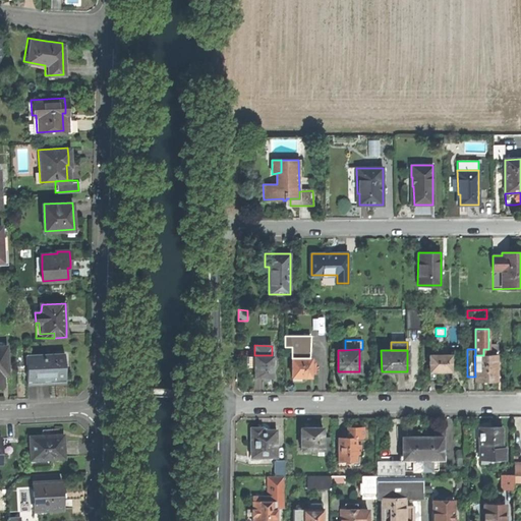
[(65,368),(65,353),(25,355),(26,382),(66,380),(65,368)]
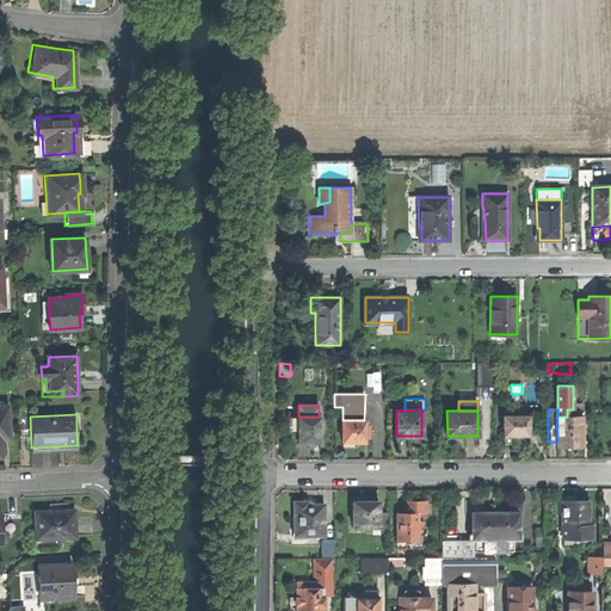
[(319,442),(319,417),(298,417),(298,419),(298,430),(298,442),(308,442),(308,445),(312,445),(315,445),(315,442),(319,442)]
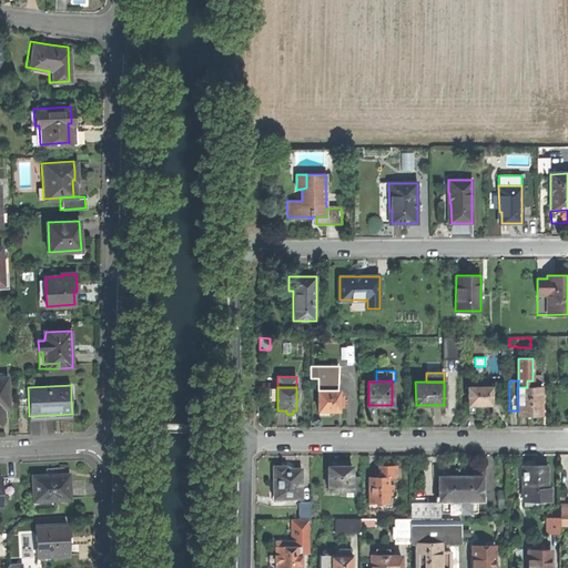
[(490,387),(468,387),(468,405),(484,405),(490,405),(490,396),(490,391),(490,387)]
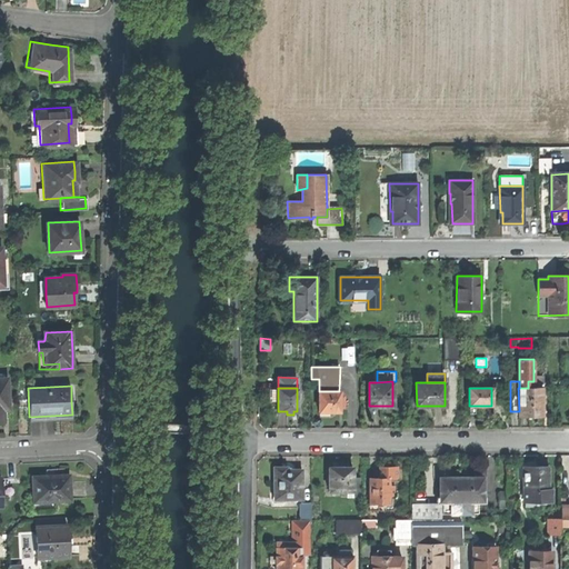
[(528,388),(519,388),(518,388),(519,411),(519,417),(535,417),(542,417),(542,406),(543,406),(543,398),(542,398),(542,388),(528,388)]
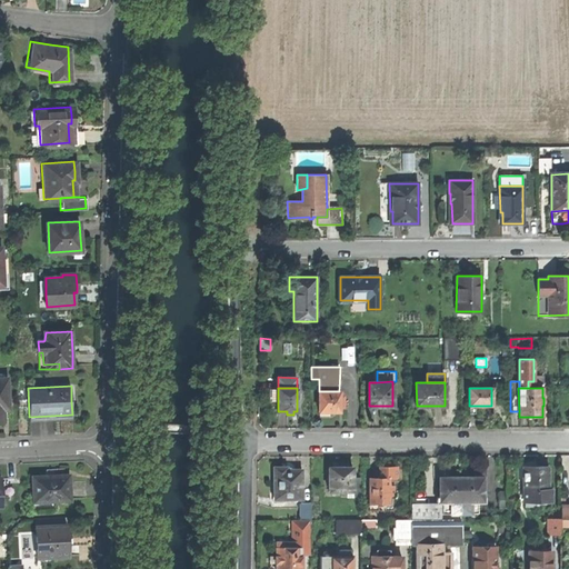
[(339,396),(339,391),(319,391),(319,411),(320,411),(330,411),(331,411),(339,411),(339,407),(339,396)]
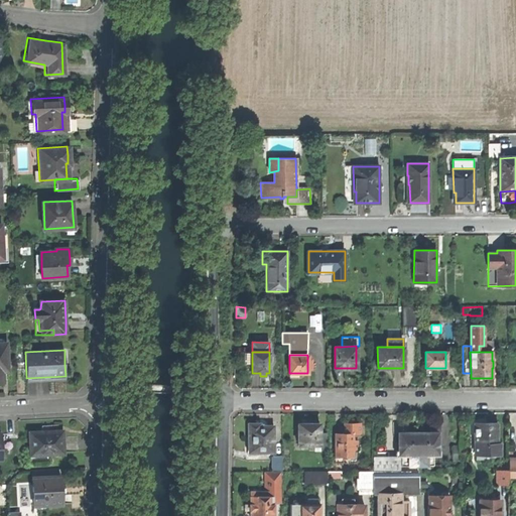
[(314,445),(319,445),(319,434),(320,423),(313,423),(307,423),(298,423),(298,445),(314,445)]
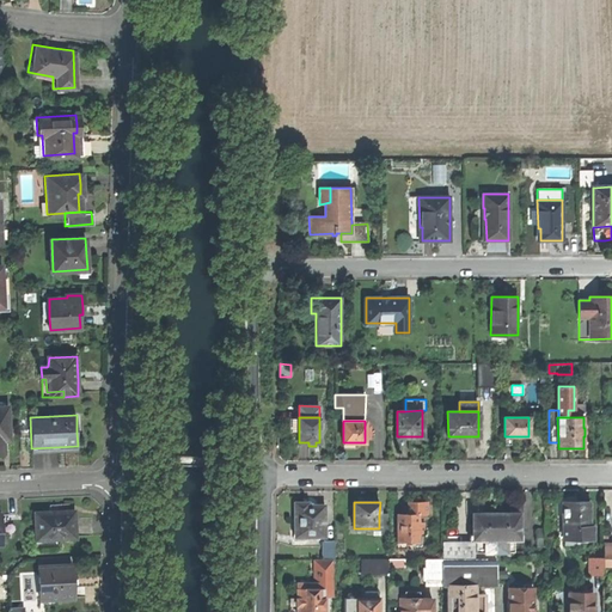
[(420,514),(420,515),(428,515),(428,502),(417,502),(408,502),(408,514),(420,514)]
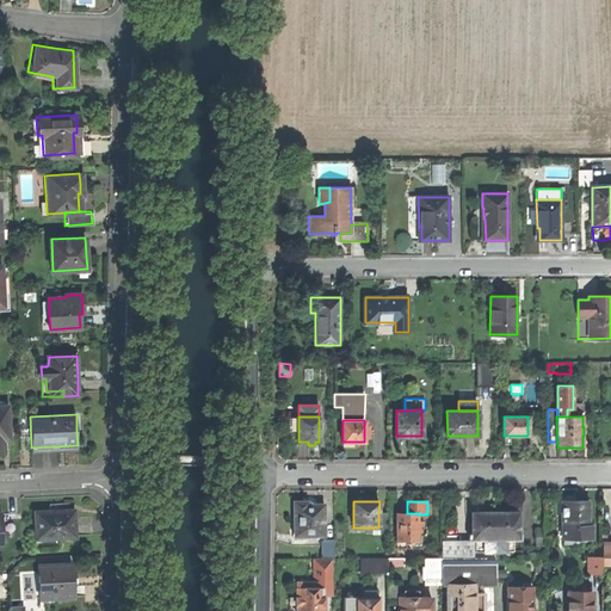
[(576,501),(561,501),(562,538),(575,538),(592,538),(592,526),(590,526),(588,501),(576,501)]
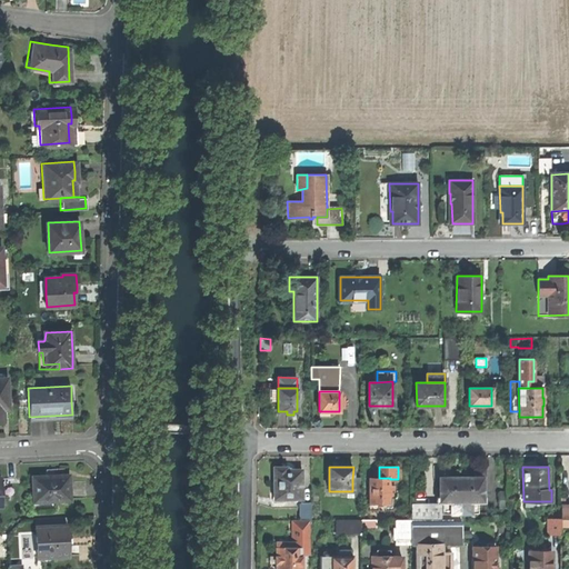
[(289,499),(296,499),(302,499),(302,469),(287,470),(287,468),(282,468),(273,468),(273,480),(278,480),(278,497),(289,497),(289,499)]
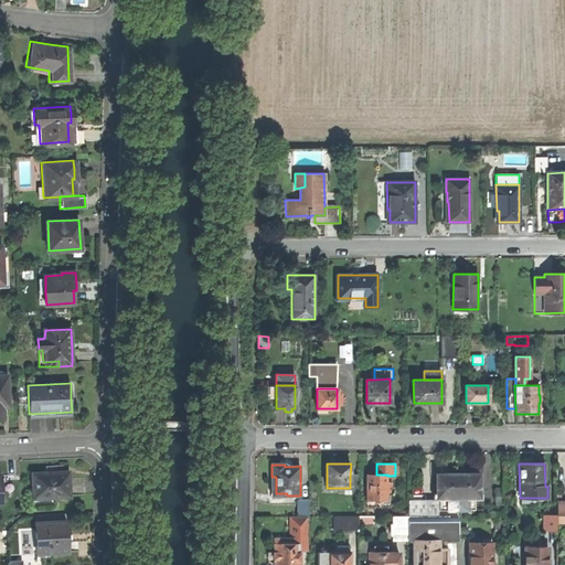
[(33,475),(34,499),(70,498),(68,486),(68,473),(59,473),(57,466),(45,466),(45,473),(33,475)]
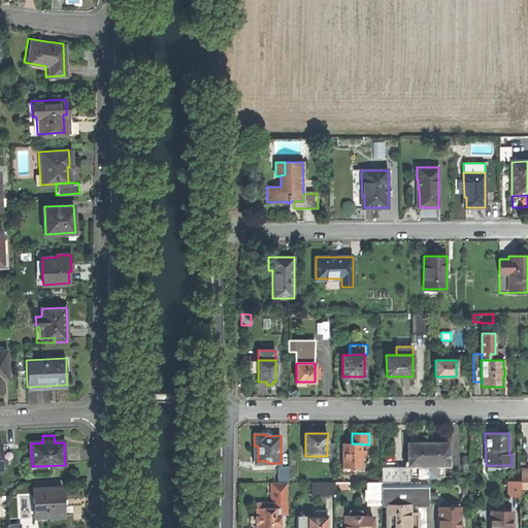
[(342,467),(352,467),(362,467),(362,460),(362,451),(362,444),(362,443),(352,443),(342,443),(342,467)]
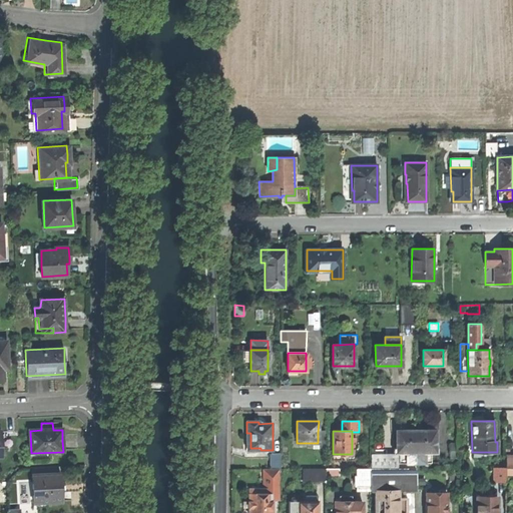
[(399,453),(415,453),(415,431),(401,431),(397,431),(397,448),(393,448),(393,454),(399,453)]
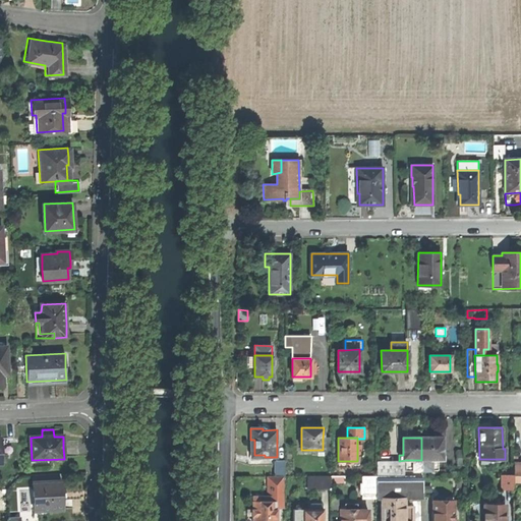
[(432,460),(432,461),(439,461),(445,461),(445,455),(441,455),(441,438),(433,438),(421,438),(421,460),(432,460)]
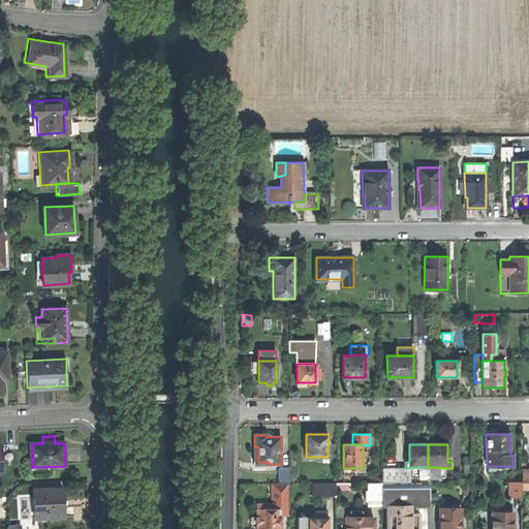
[(275,467),(275,464),(269,464),(269,462),(258,462),(258,446),(254,446),(255,467),(275,467)]
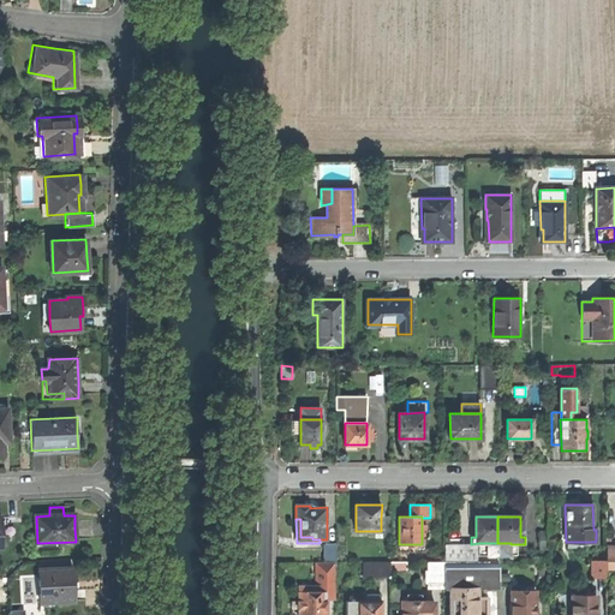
[(326,543),(326,562),(335,562),(336,562),(336,543),(326,543)]
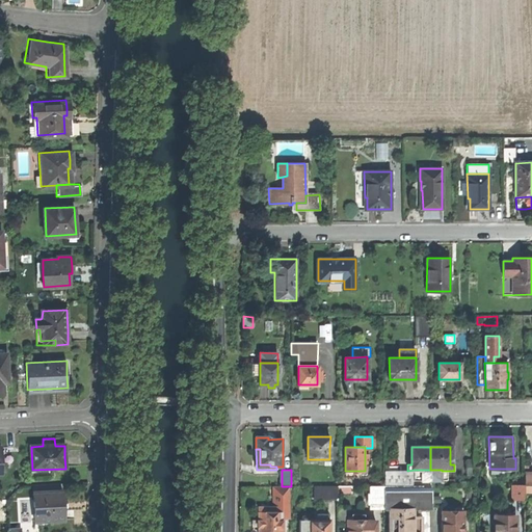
[(430,470),(414,470),(414,480),(430,480),(430,470)]
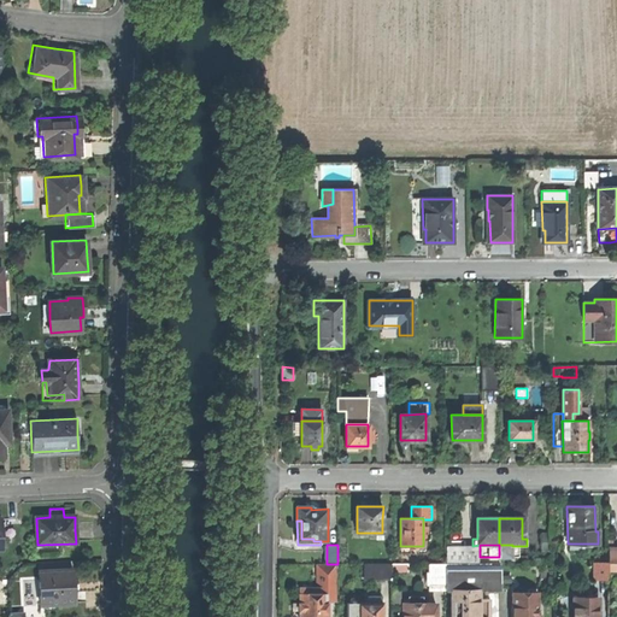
[(512,557),(512,546),(512,545),(499,545),(499,557),(512,557)]
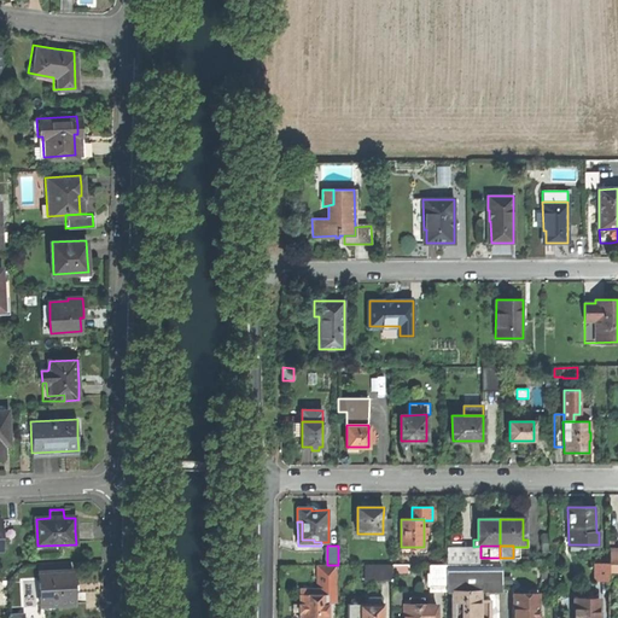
[(447,548),(447,564),(478,564),(478,558),(478,548),(447,548)]
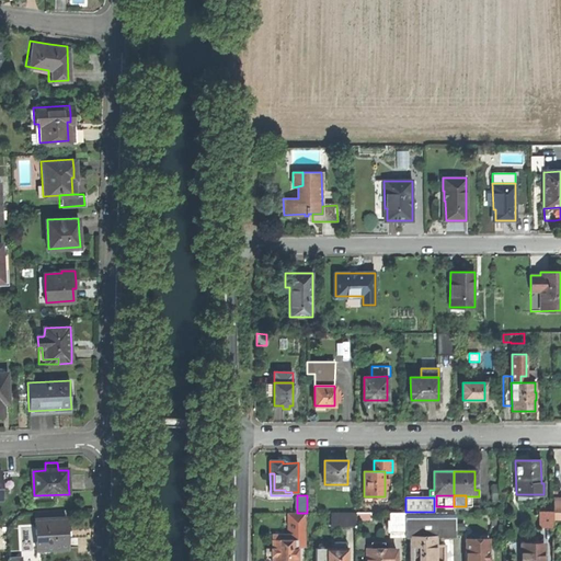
[(390,536),(405,536),(405,512),(389,512),(390,536)]
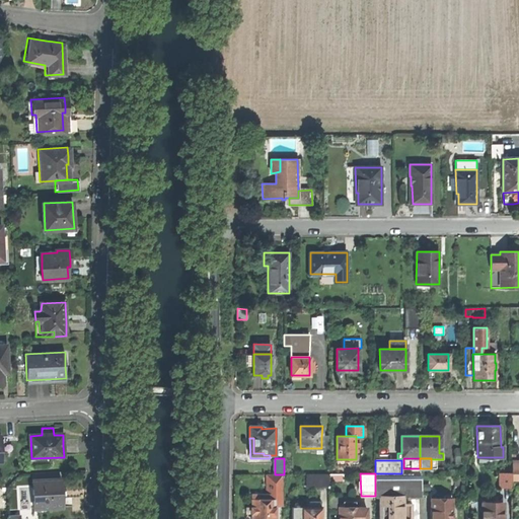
[(379,496),(402,496),(409,496),(417,496),(420,496),(420,473),(401,473),(375,473),(375,496),(379,496)]
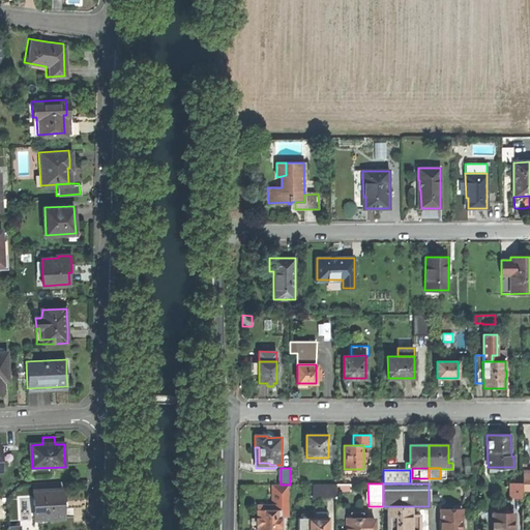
[(509,498),(523,498),(523,492),(523,483),(508,484),(509,498)]
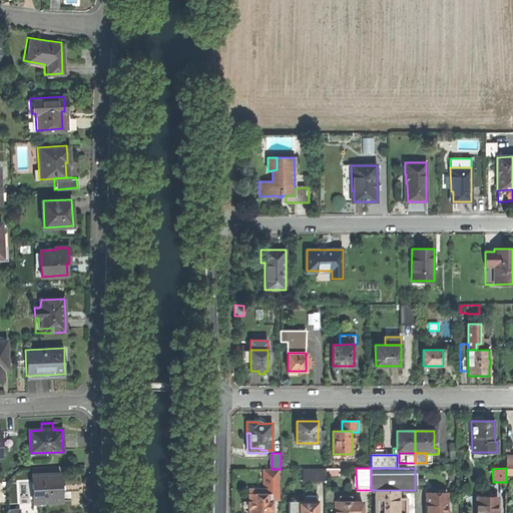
[(273,493),(273,497),(281,497),(280,469),(272,469),(264,469),(264,478),(265,478),(265,489),(268,489),(268,493),(273,493)]
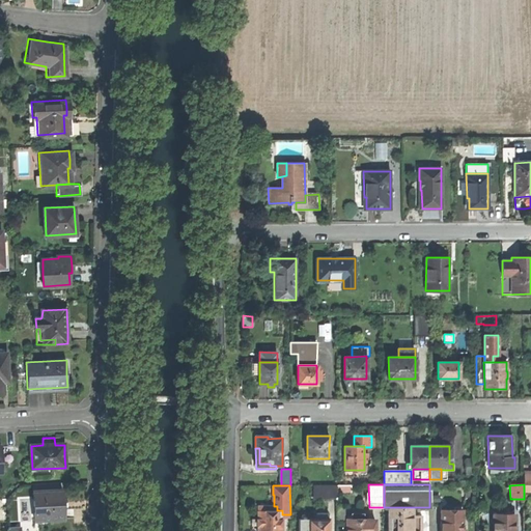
[(313,497),(336,497),(336,492),(337,485),(313,485),(313,497)]
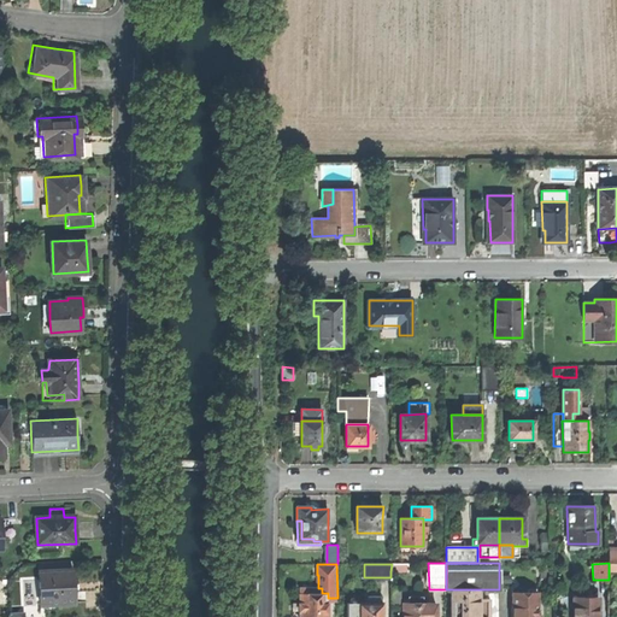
[(40,605),(70,604),(69,592),(74,592),(72,585),(72,570),(39,571),(40,605)]
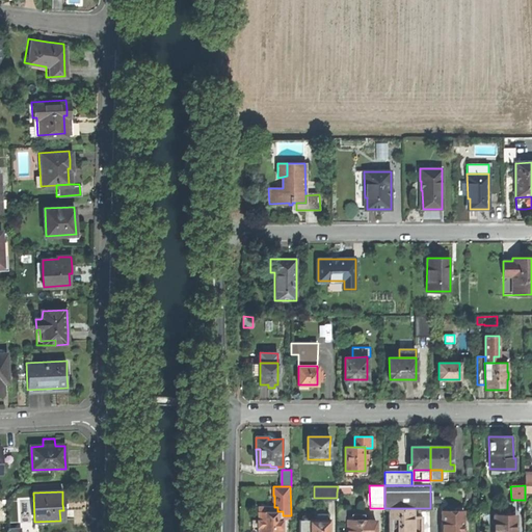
[(411,531),(413,515),(413,508),(389,508),(389,531),(411,531)]
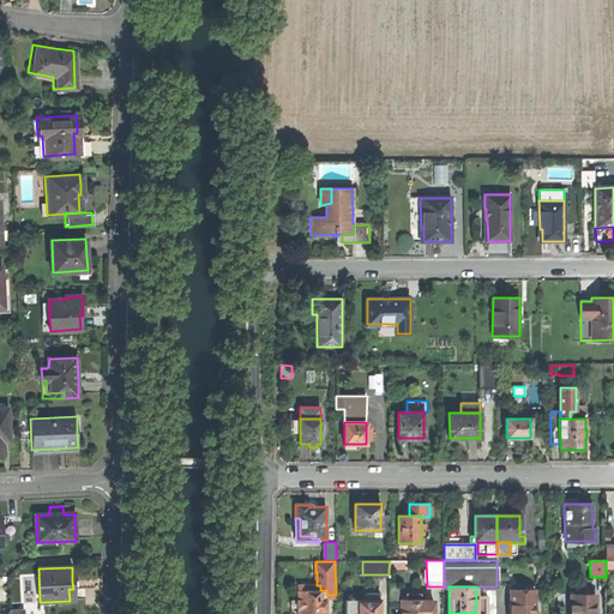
[(320,590),(308,591),(299,591),(299,600),(298,600),(298,607),(299,607),(299,613),(325,613),(326,595),(326,590),(320,590)]
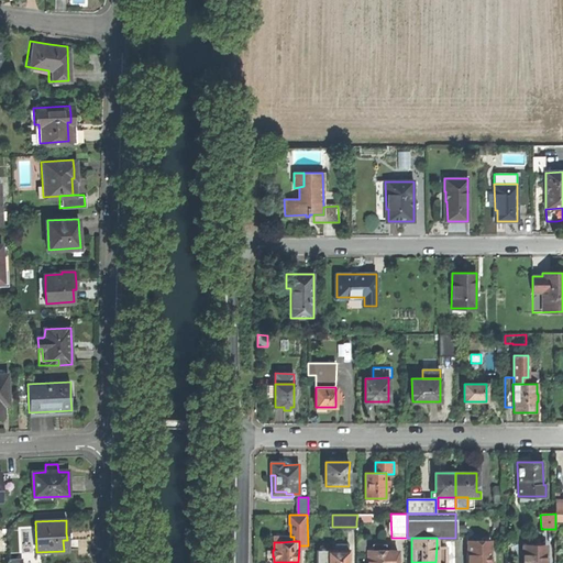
[(489,562),(490,561),(490,541),(468,541),(467,562),(489,562)]
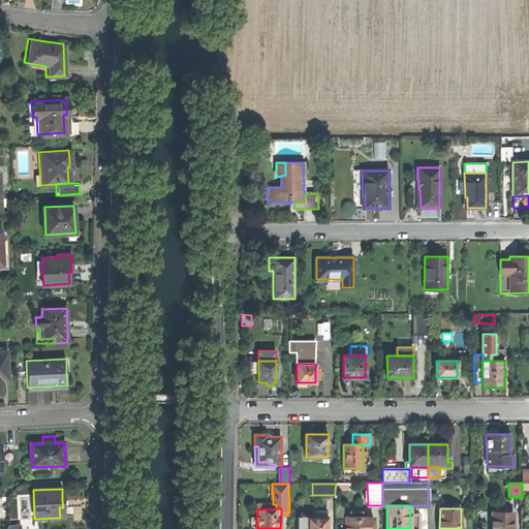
[(410,512),(409,528),(419,528),(419,512),(410,512)]
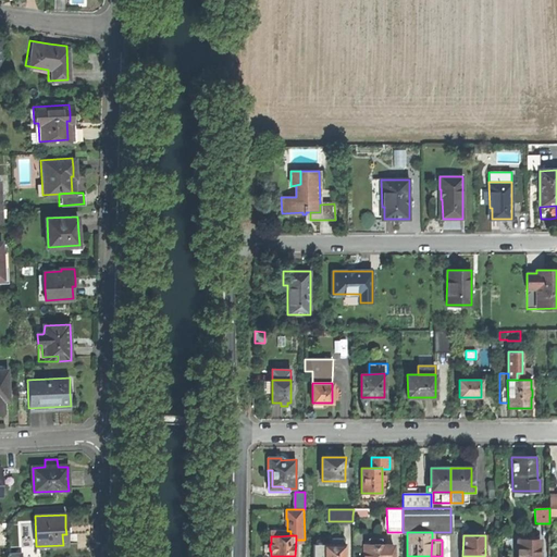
[(535,540),(529,540),(518,540),(517,556),(541,556),(541,549),(540,549),(540,540),(535,540)]
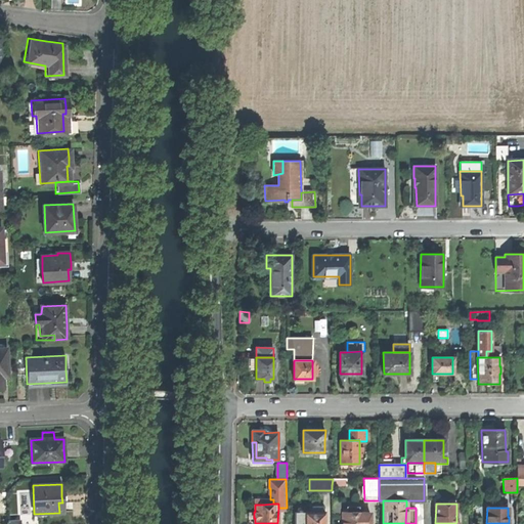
[(304,523),(304,512),(295,512),(294,523),(304,523)]
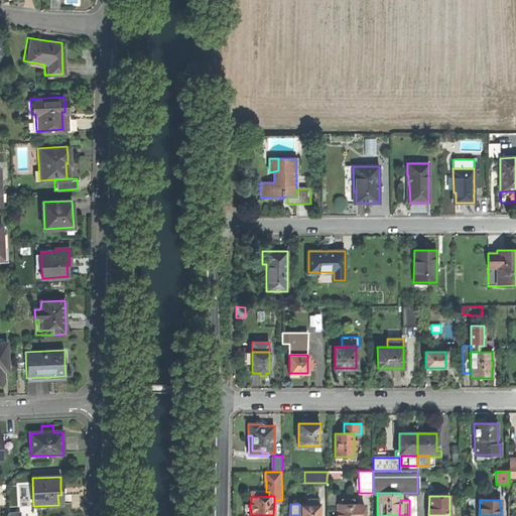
[(299,515),(319,515),(319,504),(318,504),(310,504),(299,504),(299,515)]
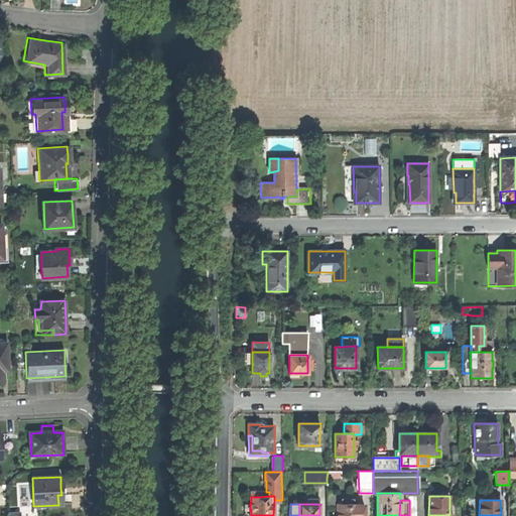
[(354,505),(341,504),(337,504),(337,515),(364,515),(365,505),(354,505)]
